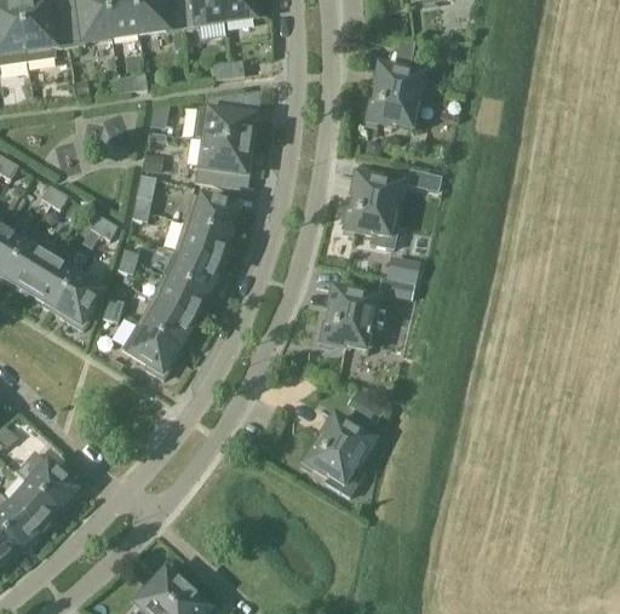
[(26,50),(27,61),(56,57),(55,49),(69,46),(64,12),(50,15),(47,0),(19,5),(26,50)]
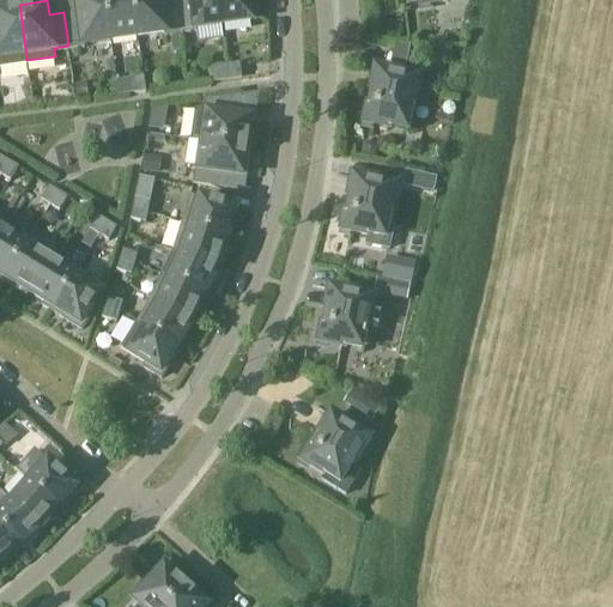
[(84,41),(110,37),(105,0),(77,0),(78,10),(64,12),(68,46),(84,43),(84,41)]
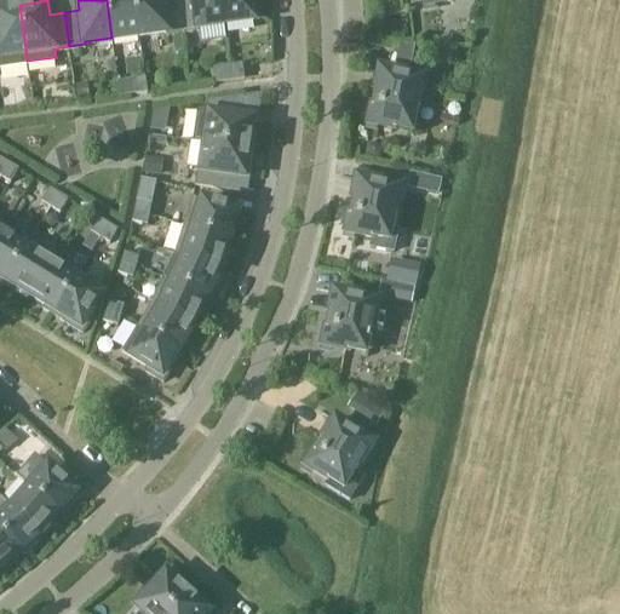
[(107,0),(112,38),(139,33),(135,0),(107,0)]
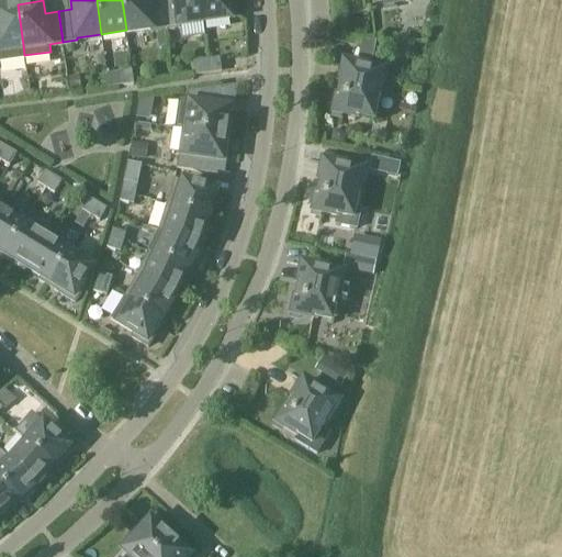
[(152,30),(166,28),(161,0),(122,0),(126,30),(150,26),(152,30)]
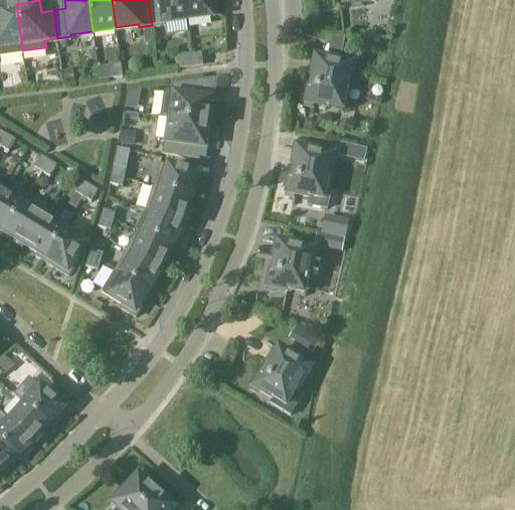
[(165,20),(187,17),(185,0),(148,0),(152,25),(165,23),(165,20)]
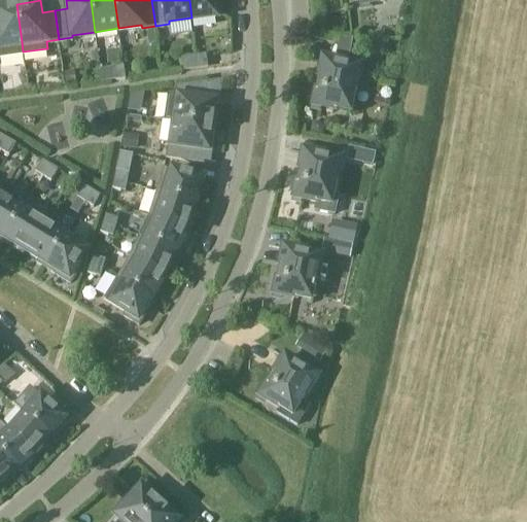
[(189,0),(191,18),(216,14),(214,0),(189,0)]
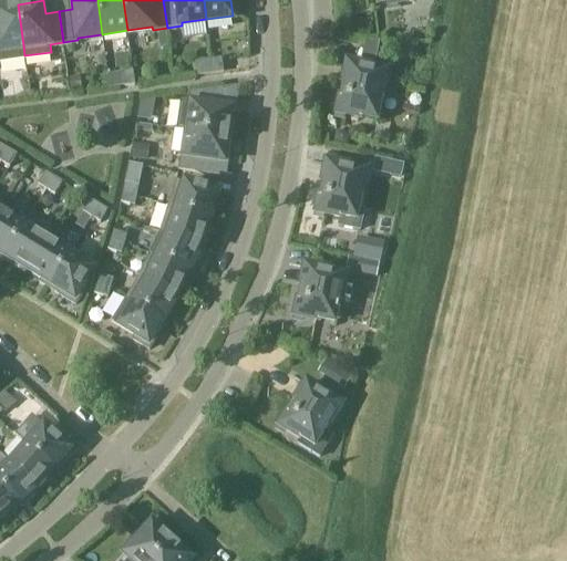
[(0,59),(24,55),(23,45),(18,4),(0,6),(0,59)]
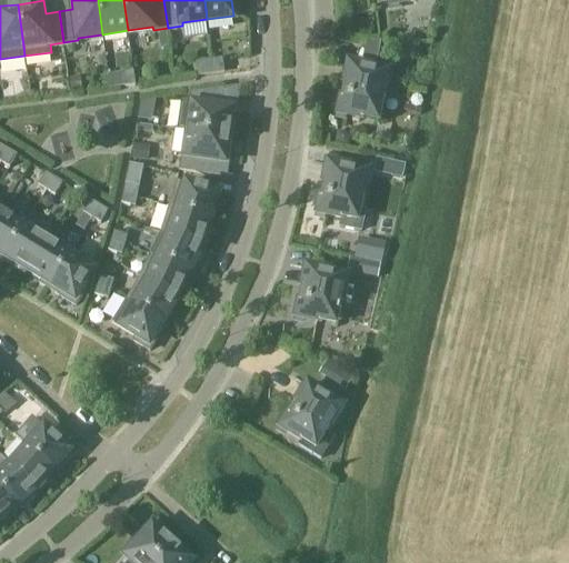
[(377,58),(381,37),(367,37),(362,54),(377,58)]
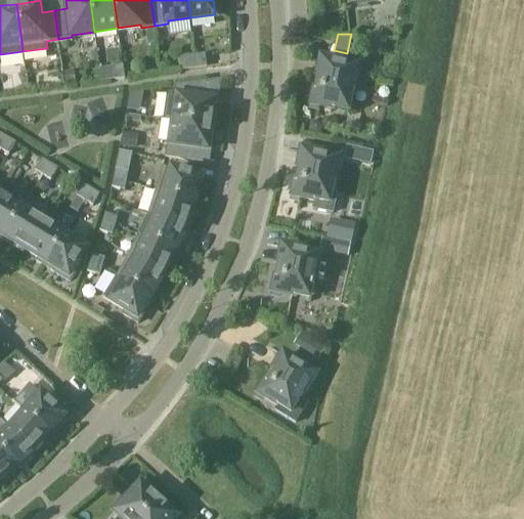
[(181,68),(207,63),(205,50),(179,54),(181,68)]
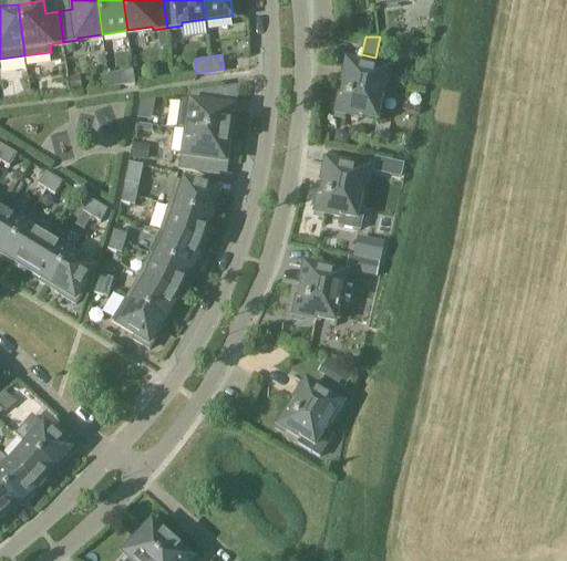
[(377,117),(387,69),(348,61),(338,108),(377,117)]
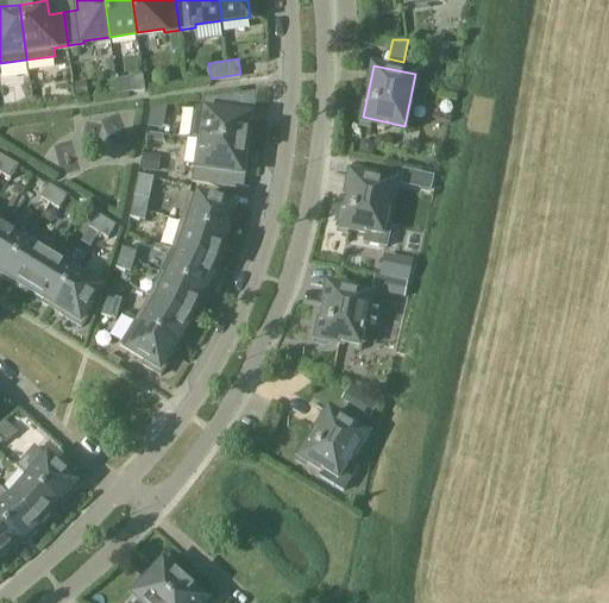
[(135,89),(145,88),(143,73),(132,74),(135,89)]
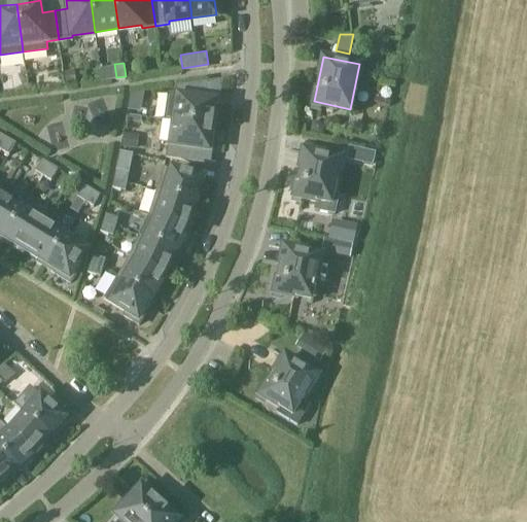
[(166,116),(212,124),(215,99),(204,98),(206,78),(176,82),(175,94),(169,93),(166,116)]
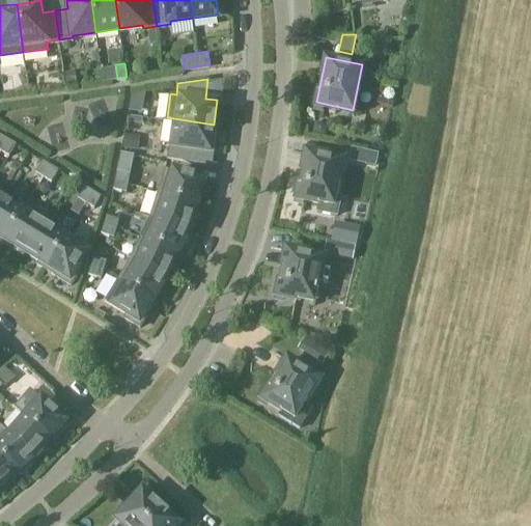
[(169,142),(167,156),(196,160),(198,147),(210,149),(214,125),(167,117),(163,116),(161,133),(173,135),(172,142),(169,142)]
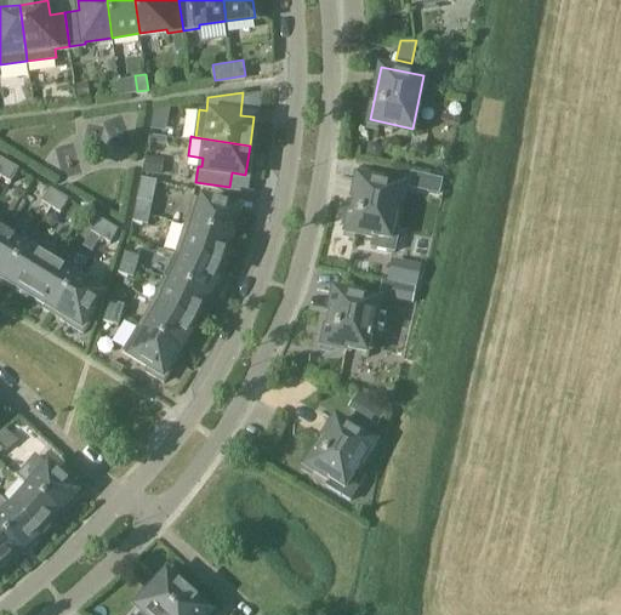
[(10,160),(1,174),(11,180),(18,166),(10,160)]
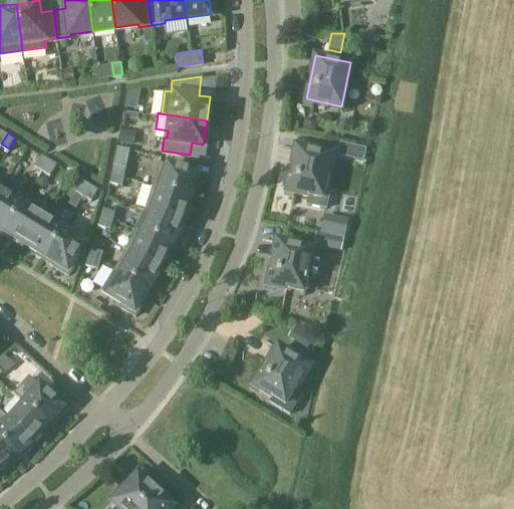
[(112,164),(111,172),(123,175),(130,148),(116,145),(112,164)]
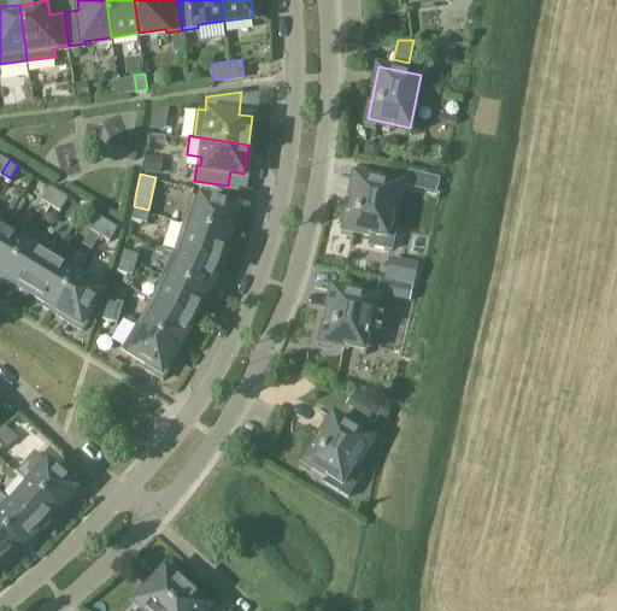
[(387,235),(398,183),(356,174),(345,227),(387,235)]
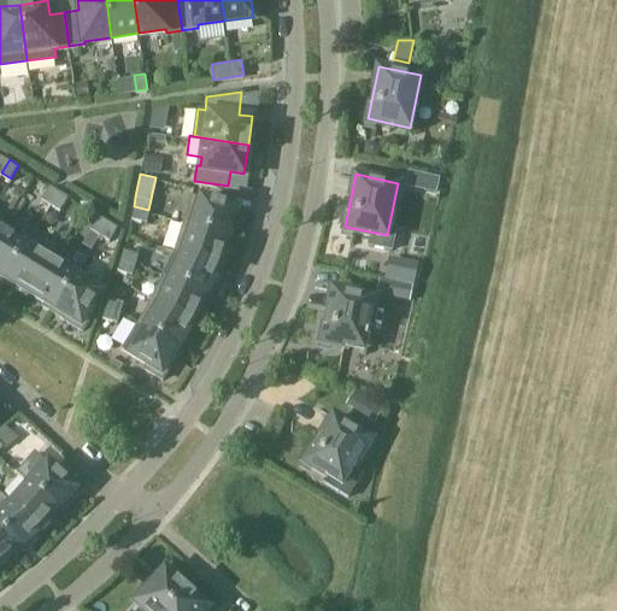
[(51,203),(59,189),(50,183),(41,197),(51,203)]
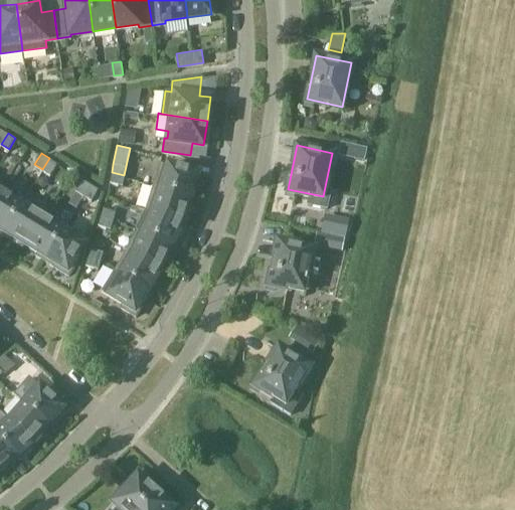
[(56,163),(49,158),(42,169),(49,174),(56,163)]
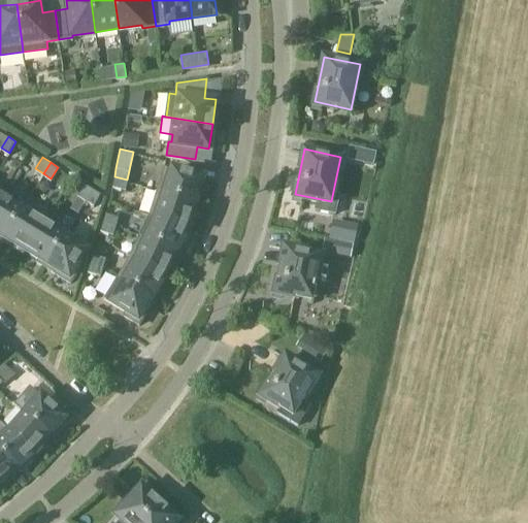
[(164,164),(156,189),(195,201),(202,176),(164,164)]
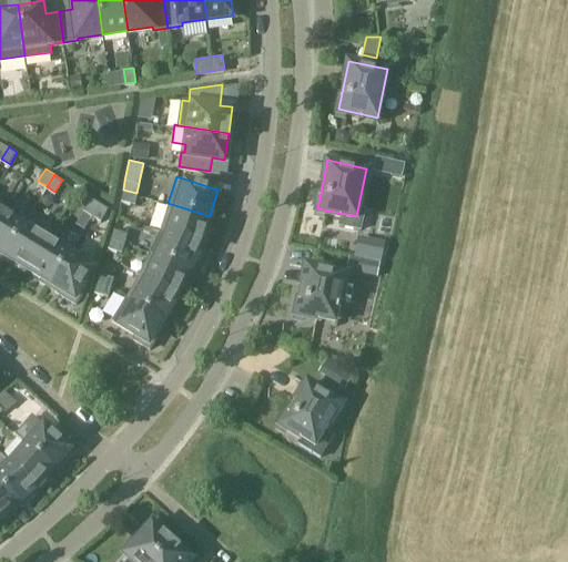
[(74,187),(68,183),(60,195),(69,200),(77,187),(74,187)]
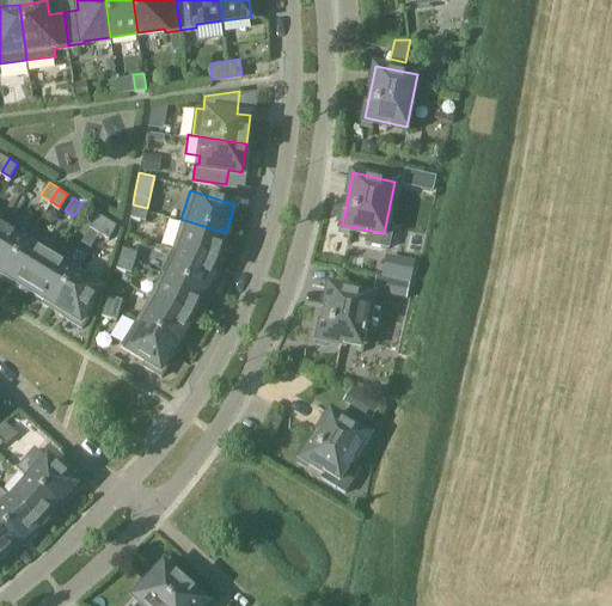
[(145,218),(147,208),(133,204),(130,215),(145,218)]
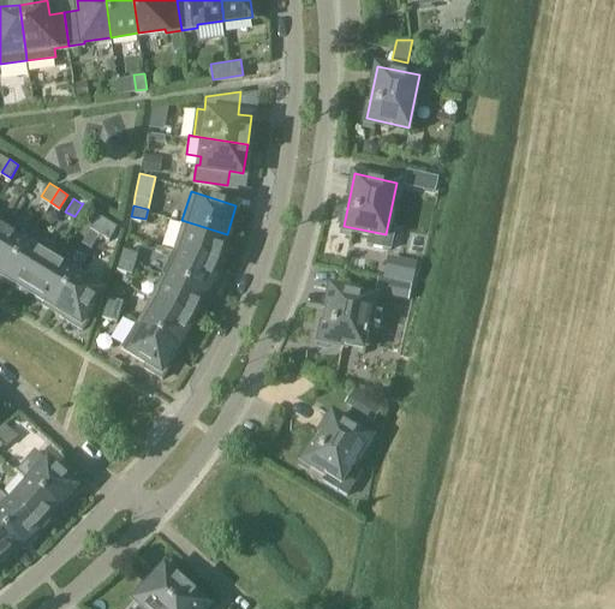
[(100,232),(108,219),(99,213),(90,226),(100,232)]
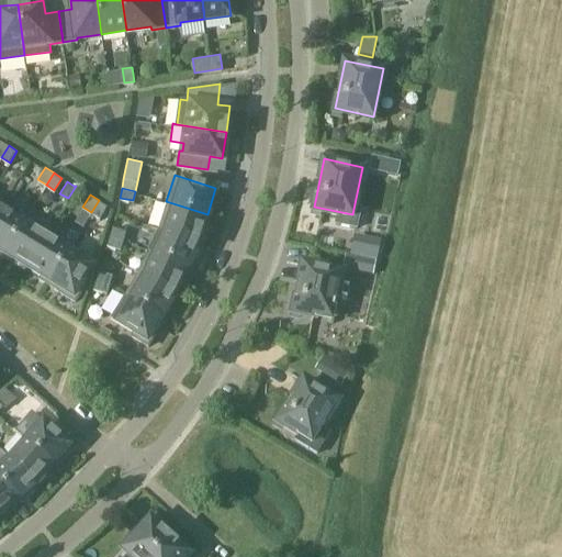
[(99,200),(91,212),(99,218),(107,205),(99,200)]
